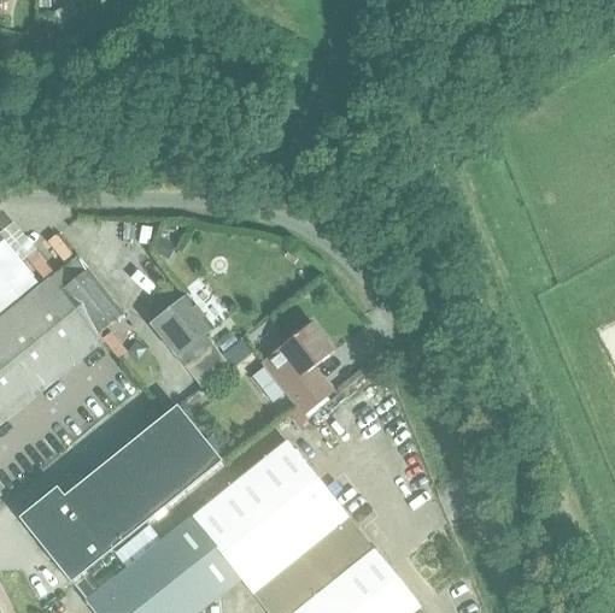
[(37,12),(44,25),(92,1),(91,0),(70,0),(52,10),(45,9),(37,12)]
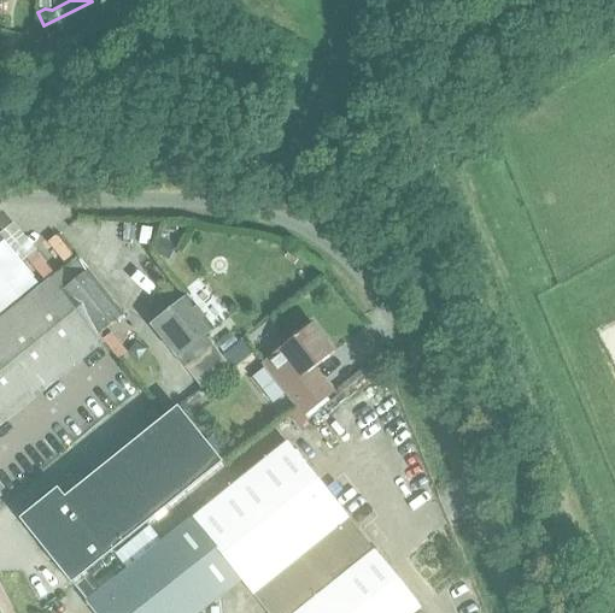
[(0,420),(100,342),(94,335),(119,314),(74,257),(37,287),(0,240),(0,420)]
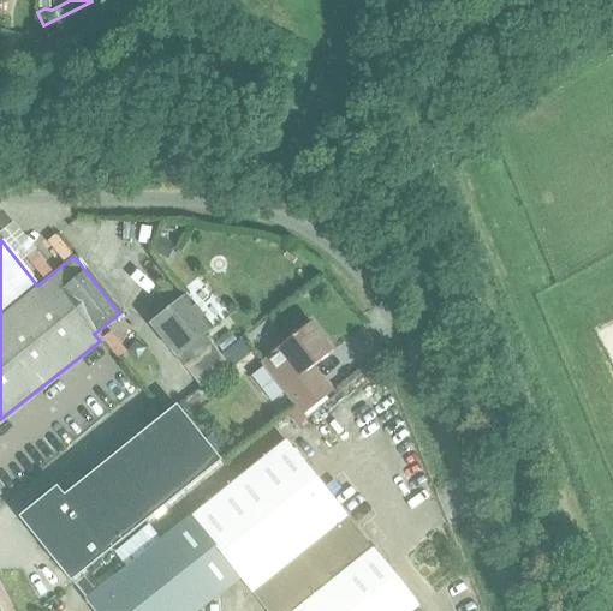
[(148,323),(172,353),(206,327),(182,295),(148,323)]
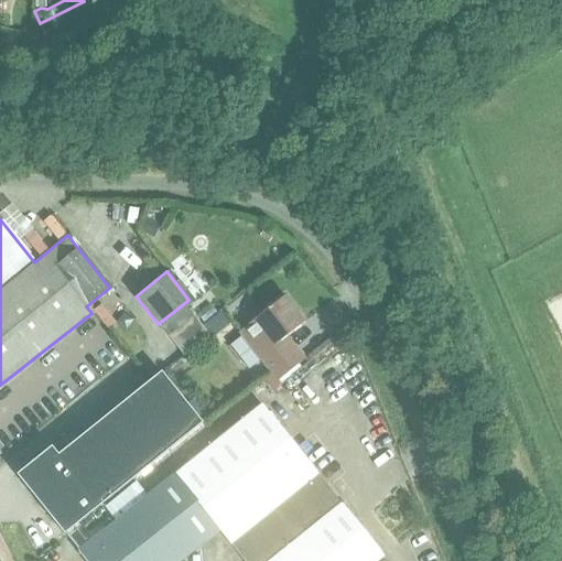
[(561,288),(551,293),(561,319),(561,288)]
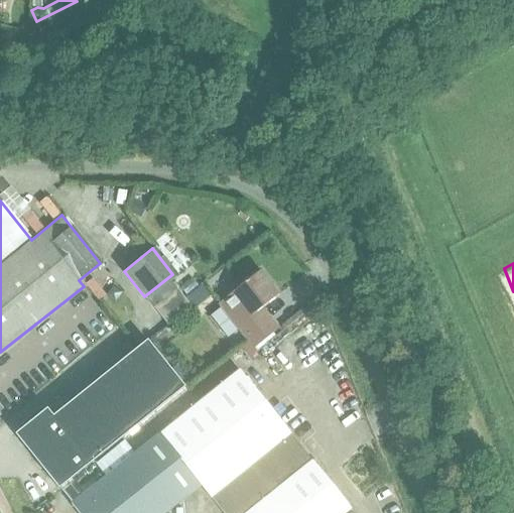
[(257,270),(227,293),(216,302),(244,337),(247,335),(255,344),(270,331),(254,310),(258,306),(259,306),(275,293),(257,270)]
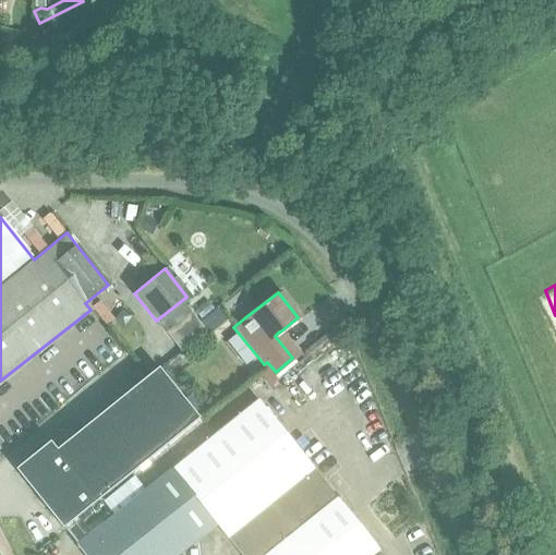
[(95,302),(108,317),(117,311),(103,296),(95,302)]
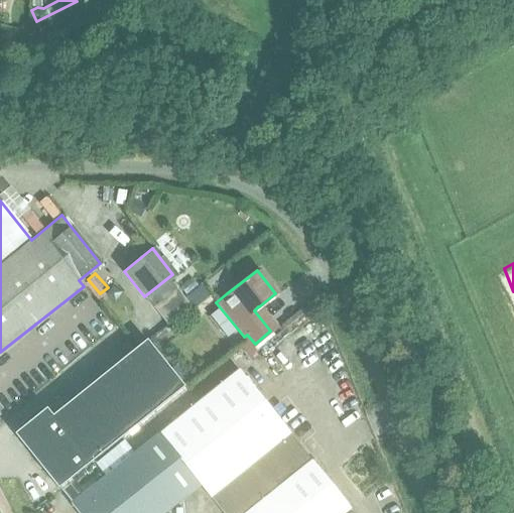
[(186,306),(175,291),(173,289),(151,305),(164,323),(186,306)]
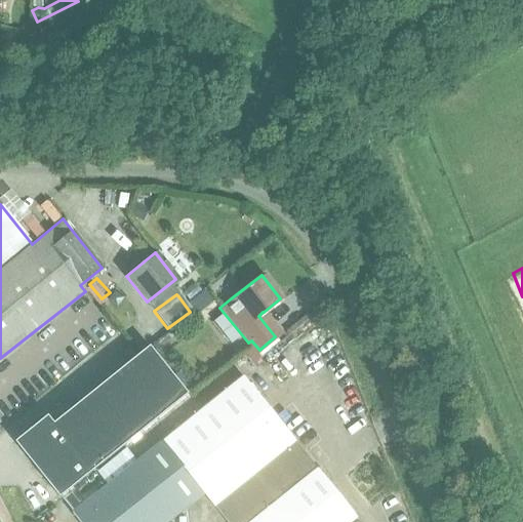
[(116,370),(154,418),(187,392),(149,345),(147,346),(137,353),(116,370)]
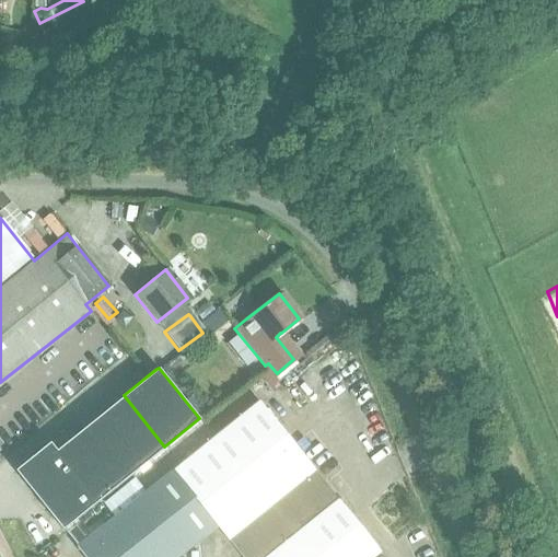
[(164,447),(124,395),(107,408),(147,461),(164,447)]
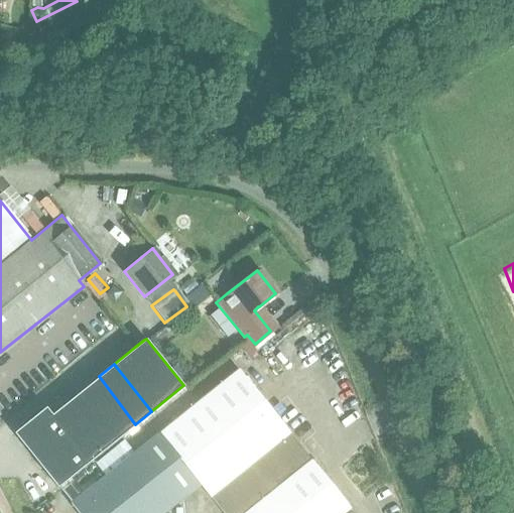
[(342,512),(351,507),(241,367),(159,430),(224,512),(342,512)]
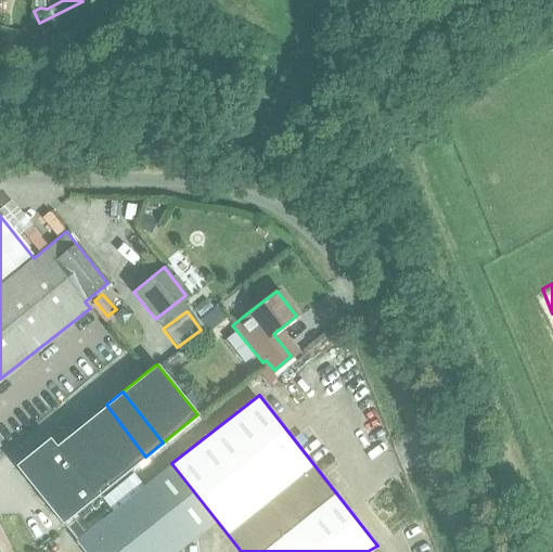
[(145,457),(106,405),(89,419),(128,470),(145,457)]
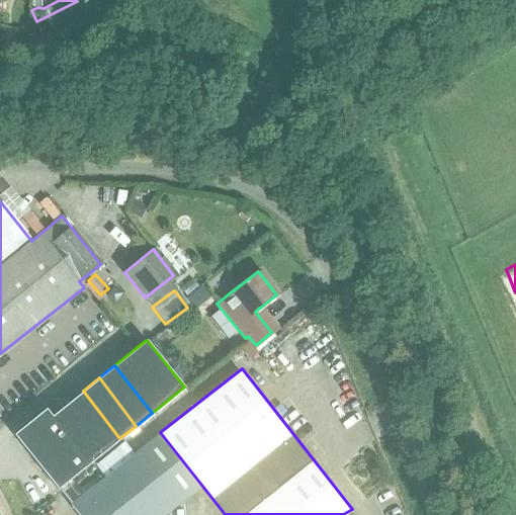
[(119,438),(83,391),(68,403),(104,451),(119,438)]
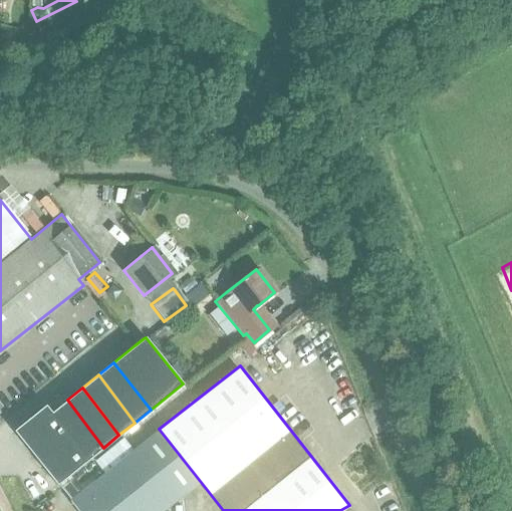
[(103,448),(67,400),(51,413),(87,460),(103,448)]
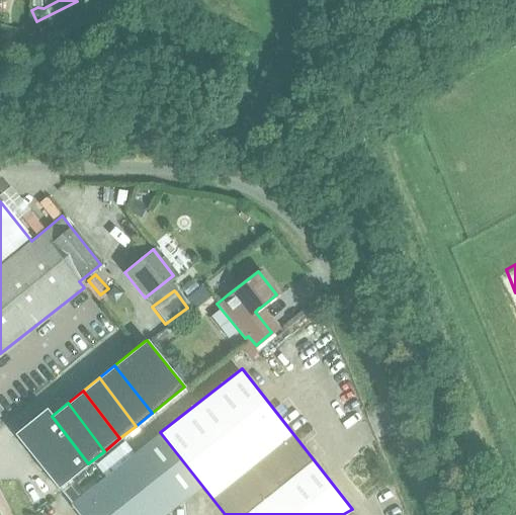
[(52,416),(46,408),(13,434),(57,489),(88,463),(52,416)]
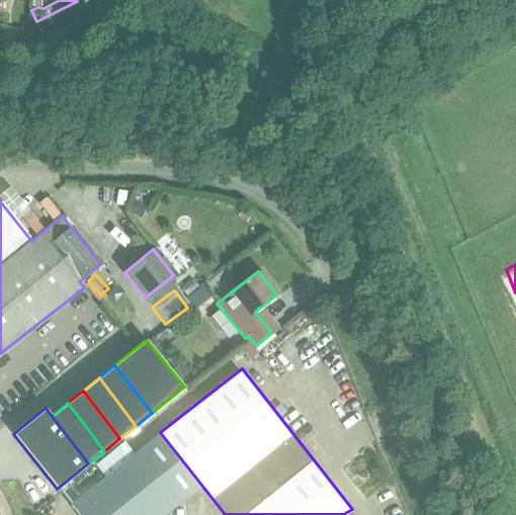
[(158,434),(69,504),(77,514),(161,514),(199,486),(158,434)]
